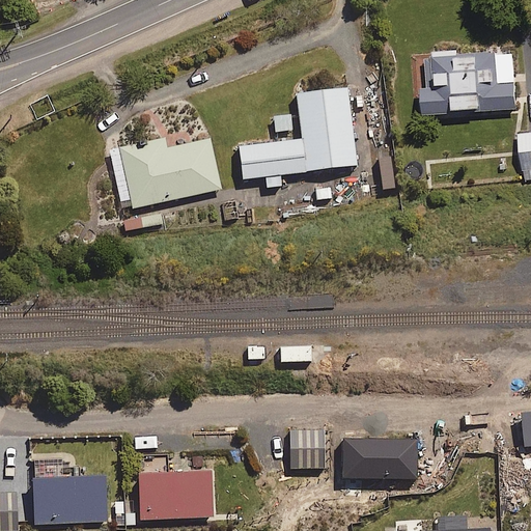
[(516,107),(512,51),(425,58),(428,88),(420,88),(422,114),(516,107)]
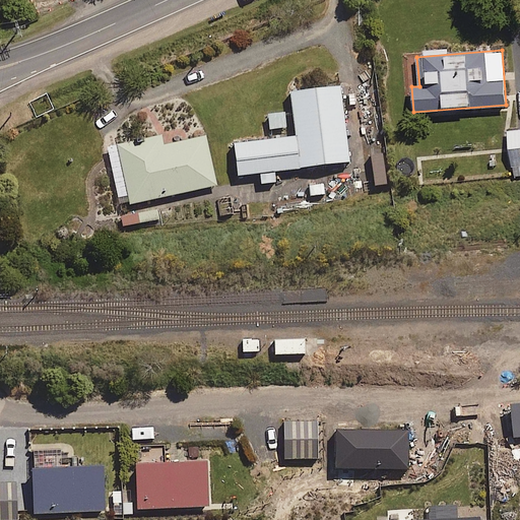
[(350,163),(341,87),(293,93),(298,137),(236,144),(240,176),(261,174),(262,185),(276,183),(275,172),(350,163)]
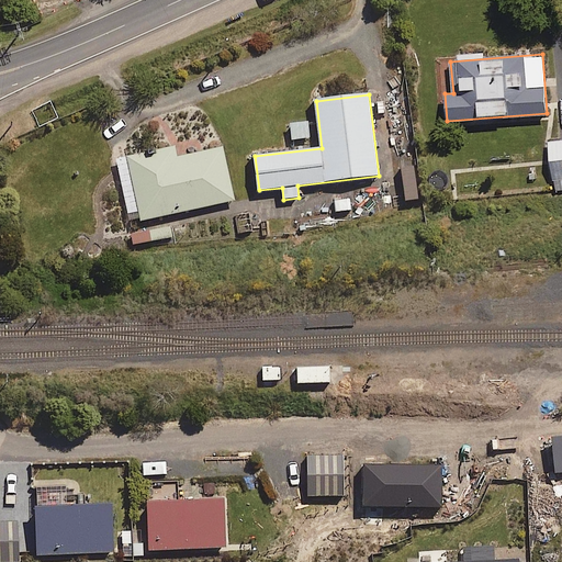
[(561,189),(561,141),(549,143),(553,190),(561,189)]
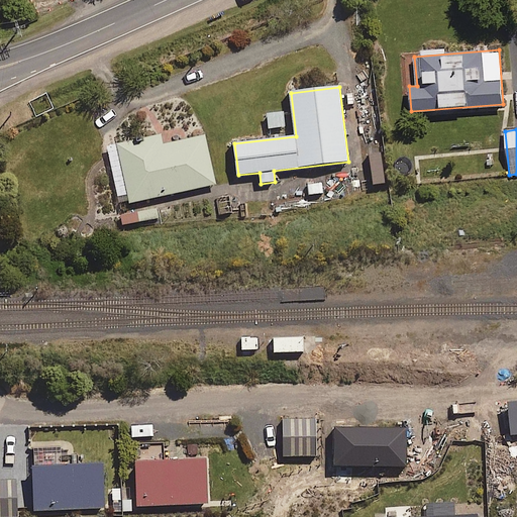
[(163,145),(161,135),(108,147),(120,205),(216,185),(206,136),(163,145)]
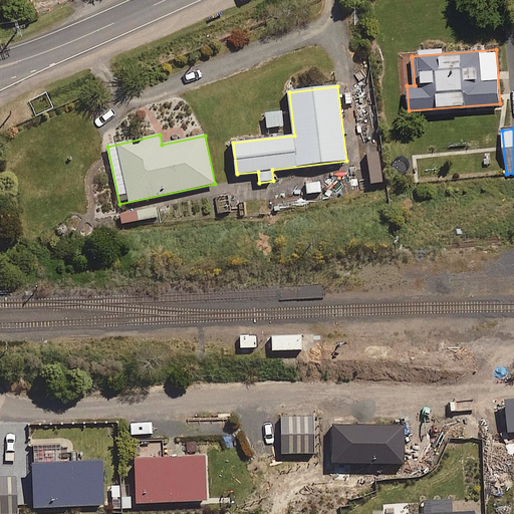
[(382,157),(369,157),(370,183),(383,183),(382,157)]
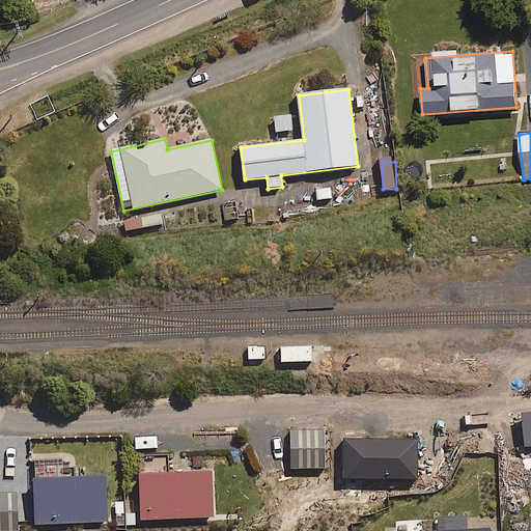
[(164,223),(162,213),(123,221),(126,231),(164,223)]
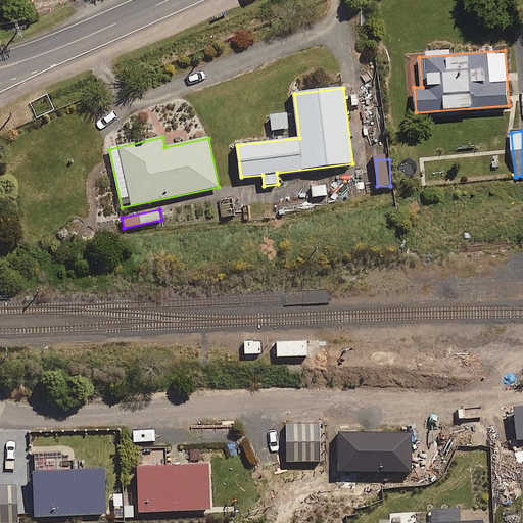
[(262,340),(244,340),(244,353),(262,353),(262,340)]
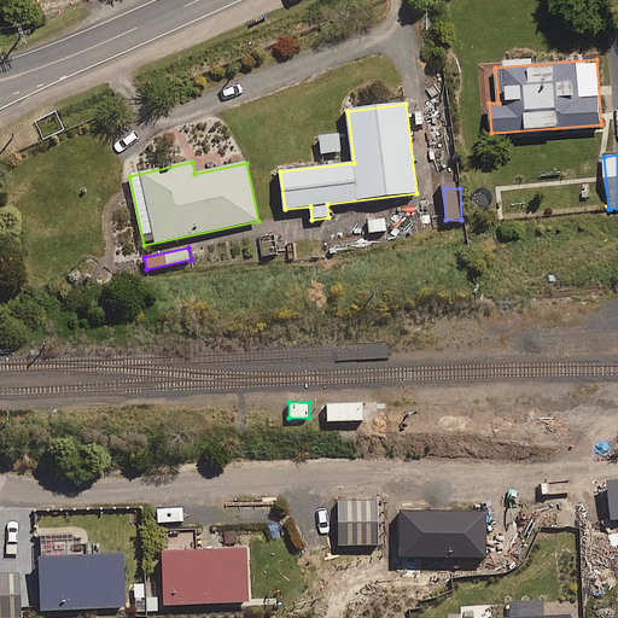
[(363,403),(326,403),(326,421),(363,421),(363,403)]
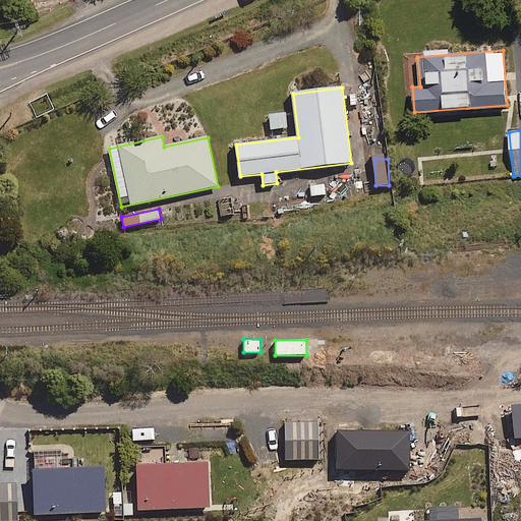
[(320,422),(285,423),(285,460),(320,460),(320,422)]
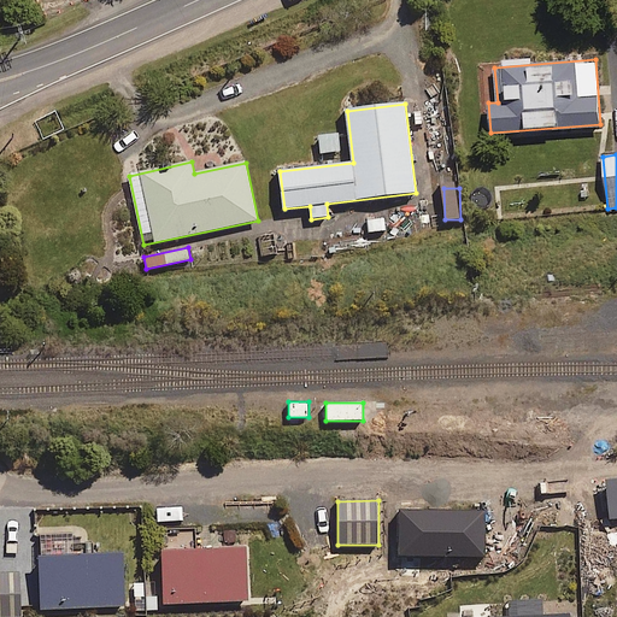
[(72,539),(41,540),(43,610),(127,606),(124,556),(74,558),(72,539)]
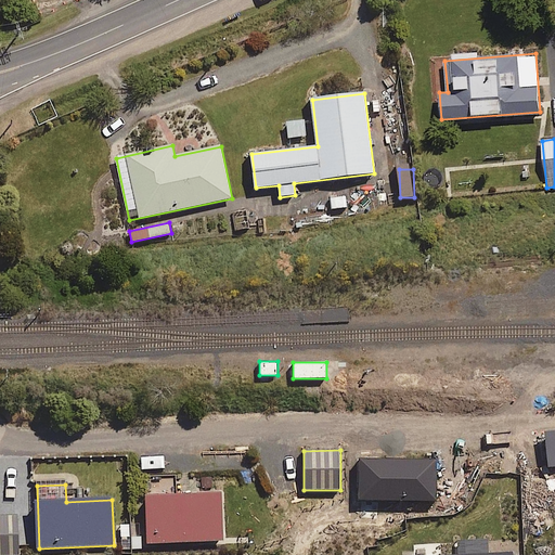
[(224,541),(223,494),(147,498),(149,544),(224,541)]
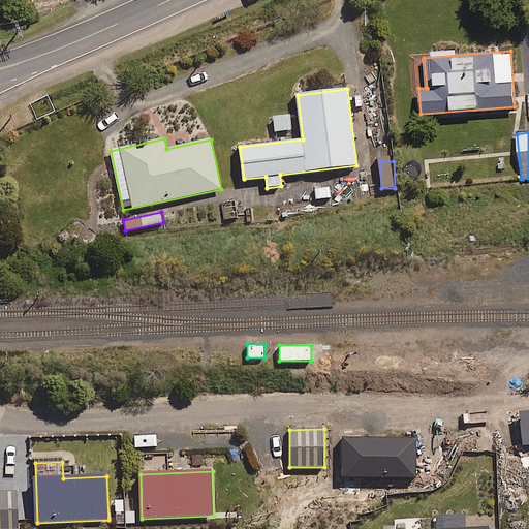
[(0,528),(20,528),(16,490),(0,491),(0,528)]
